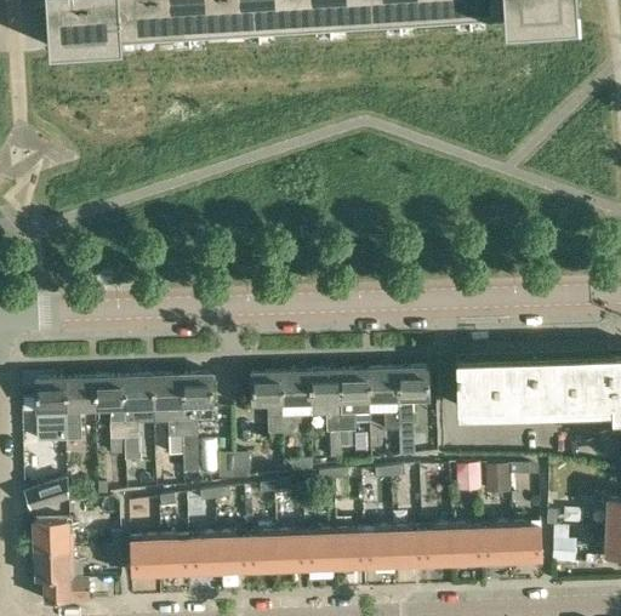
[(44,0),(49,61),(157,53),(157,49),(503,28),(503,23),(559,20),(559,10),(573,9),(571,0),(44,0)]
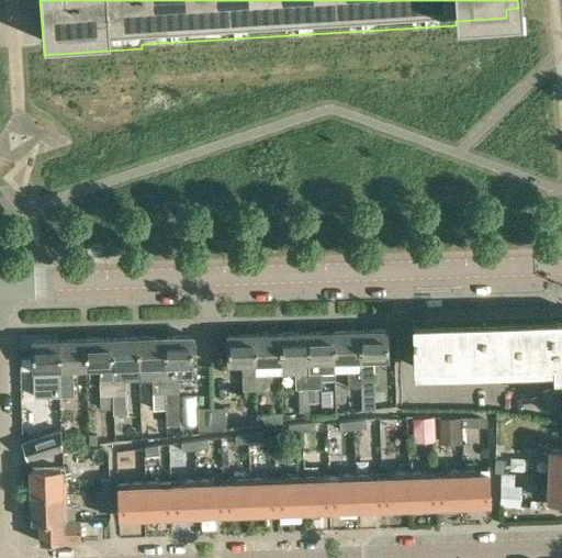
[(561,322),(434,326),(412,326),(413,369),(552,366),(552,379),(561,378),(561,322)]
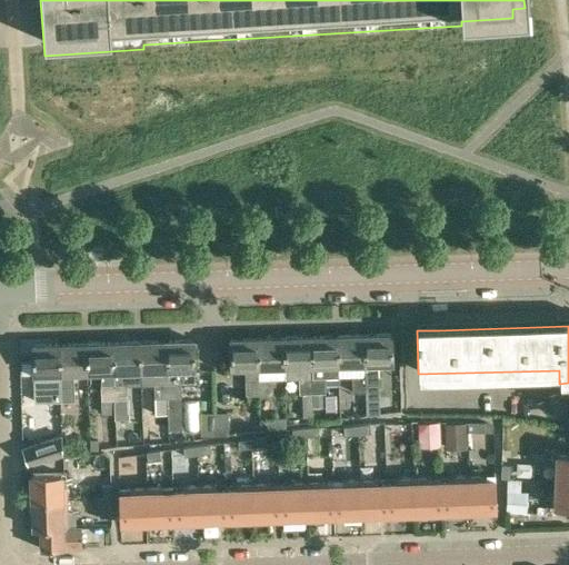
[(363,338),(365,368),(365,379),(366,395),(367,417),(379,416),(378,367),(391,367),(390,337),(363,338)]
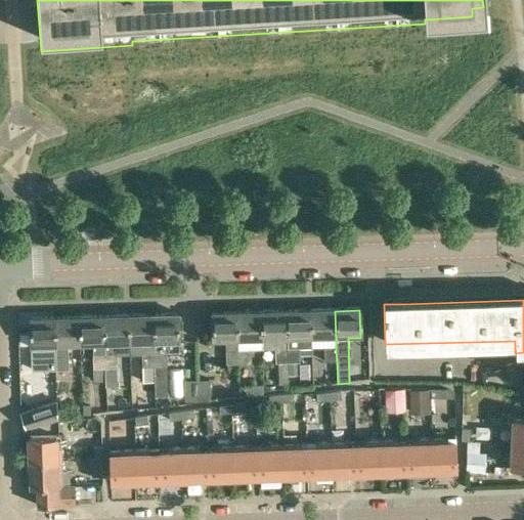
[(335,311),(310,312),(311,339),(336,339),(335,311)]
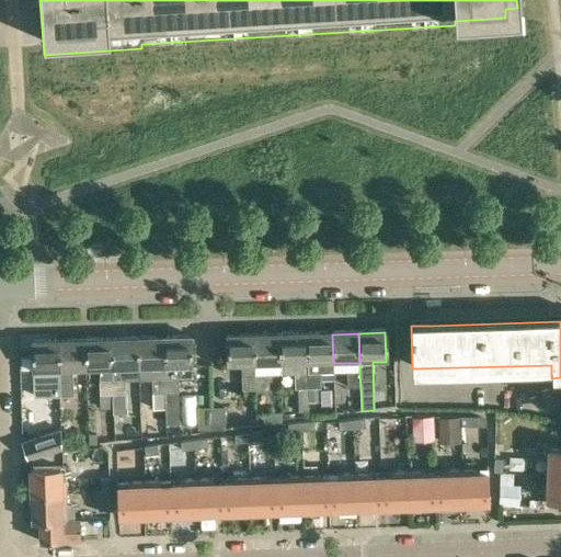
[(332,334),(306,336),(308,391),(321,390),(320,375),(334,375),(333,363),(332,334)]
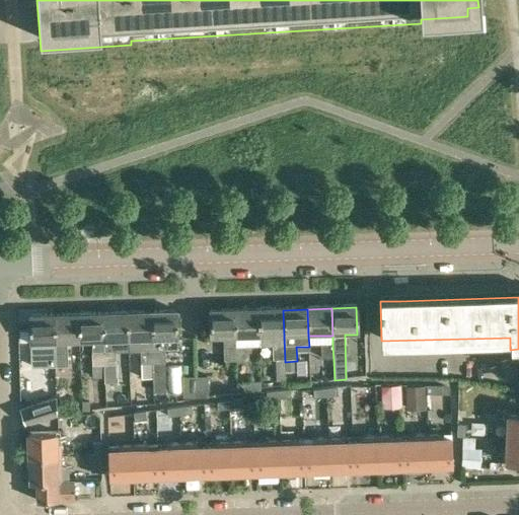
[(258,310),(234,311),(235,338),(260,338),(258,310)]
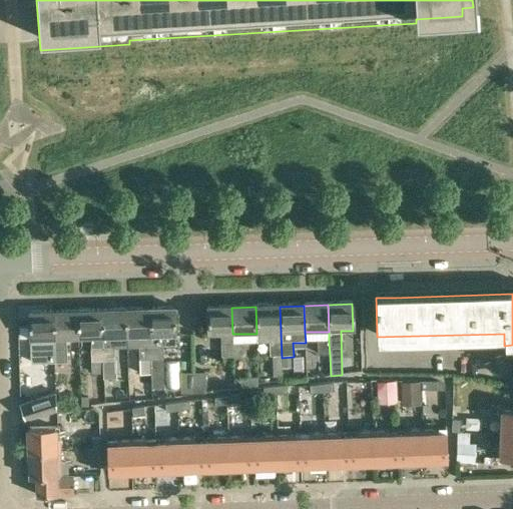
[(280,307),(255,307),(257,334),(258,344),(270,344),(271,378),(283,377),(282,370),(282,358),(280,307)]
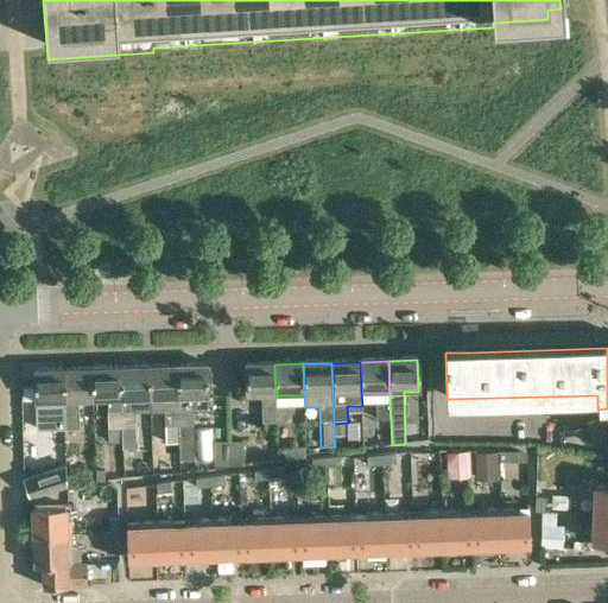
[(247,397),(261,397),(261,410),(263,426),(277,425),(276,408),(276,395),(274,365),(246,366),(247,397)]
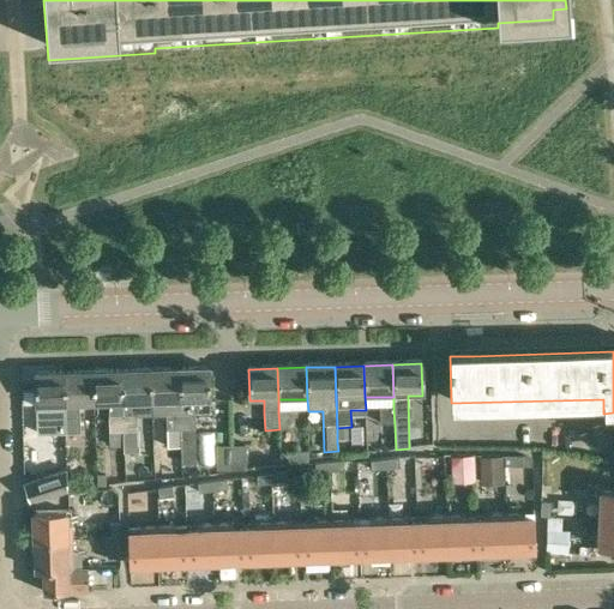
[(209,371),(180,372),(181,403),(181,415),(181,433),(196,432),(194,416),(210,415),(210,402),(209,371)]
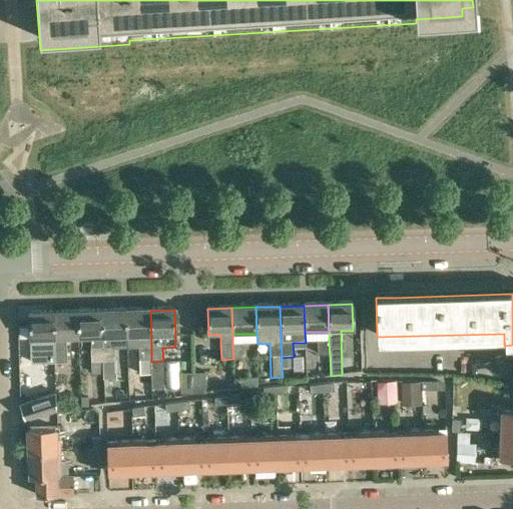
[(150,311),(126,312),(127,338),(151,337),(150,311)]
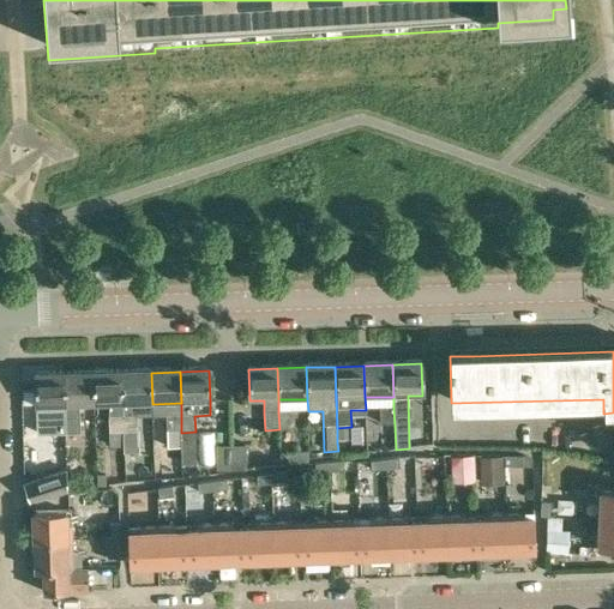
[(122,373),(92,374),(94,405),(108,405),(109,418),(108,418),(109,445),(124,445),(124,434),(124,417),(122,404),(122,373)]
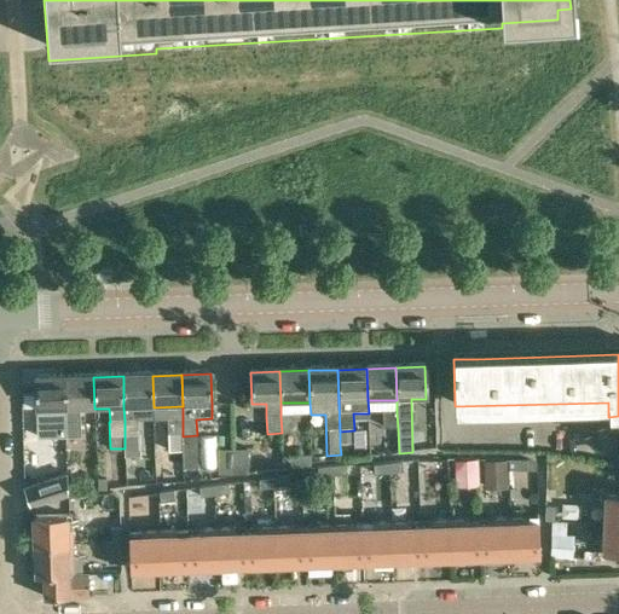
[(152,376),(123,376),(123,407),(154,407),(152,376)]
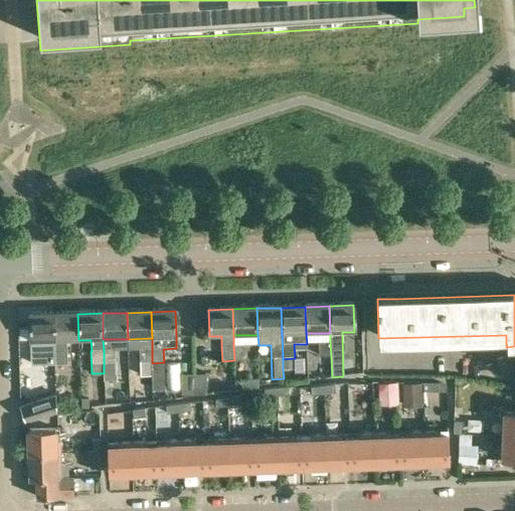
[(77,314),(53,315),(55,365),(67,365),(66,351),(66,341),(78,340),(77,314)]
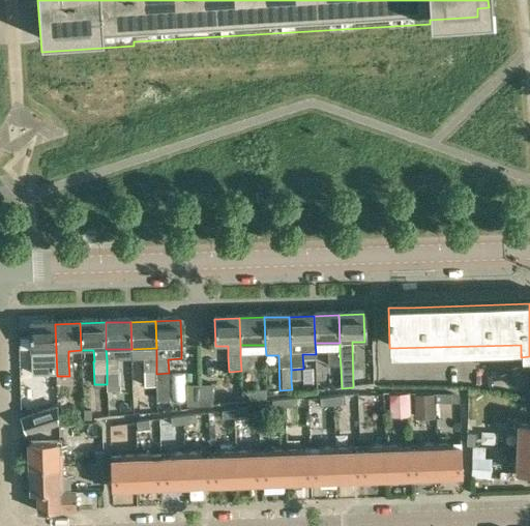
[(31,352),(43,351),(45,376),(46,387),(57,386),(57,376),(55,324),(30,325),(31,352)]
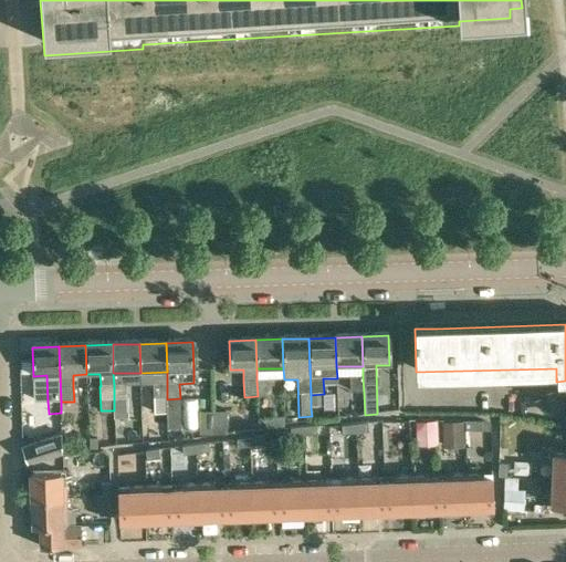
[(32,364),(21,364),(21,377),(32,376),(32,364)]
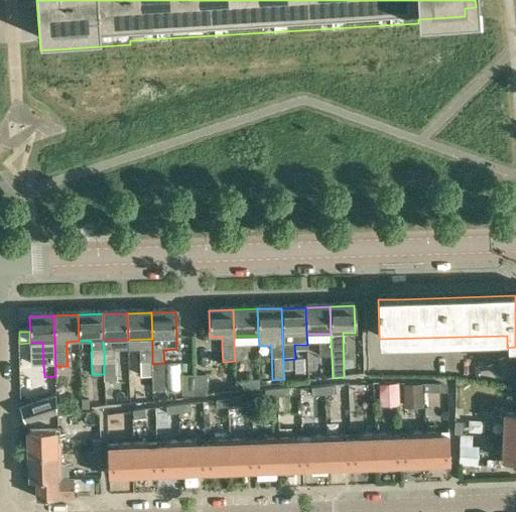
[(332,358),(331,344),(318,344),(319,359),(332,358)]
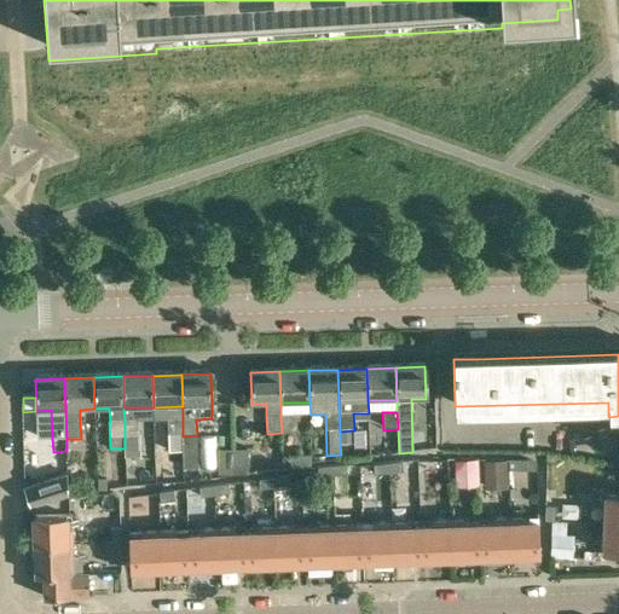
[(281,416),(282,433),(296,433),(295,415),(281,416)]
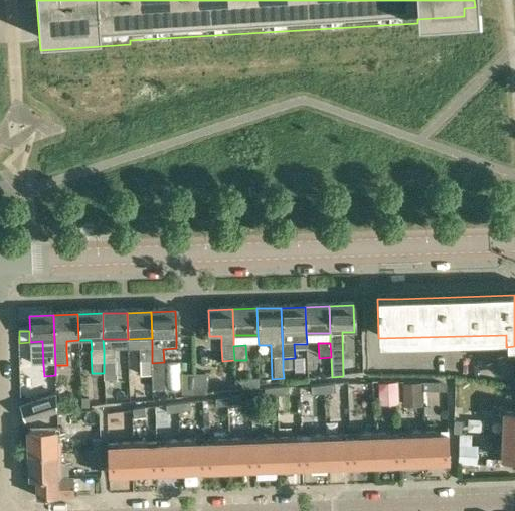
[(152,348),(139,349),(140,363),(140,378),(153,377),(152,363),(152,348)]
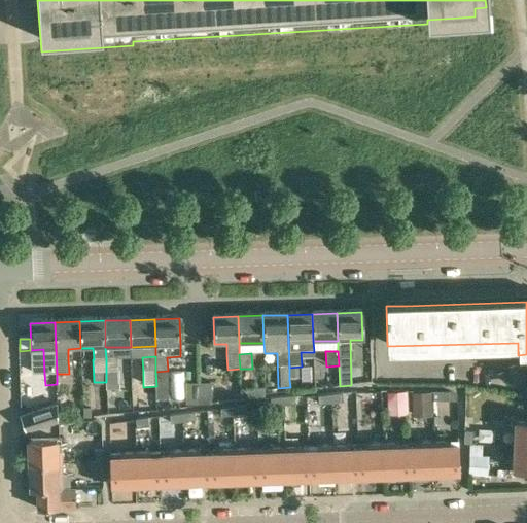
[(175,360),(175,374),(189,374),(189,360),(175,360)]
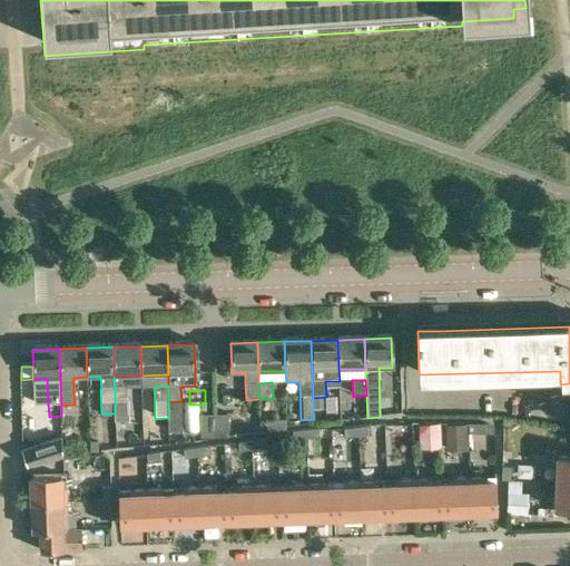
[(326,397),(313,398),(313,411),(326,410),(326,397)]
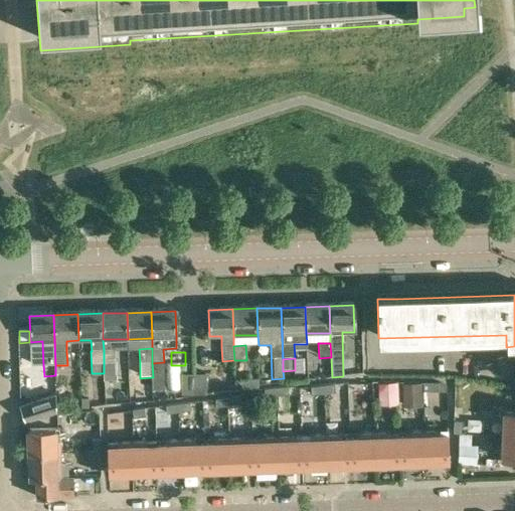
[(181,377),(181,397),(194,396),(194,376),(181,377)]
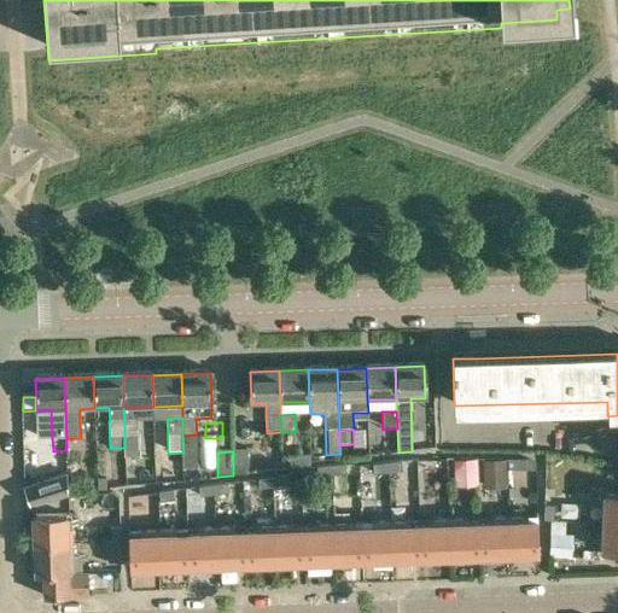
[(248,451),(233,451),(233,476),(248,476),(248,451)]
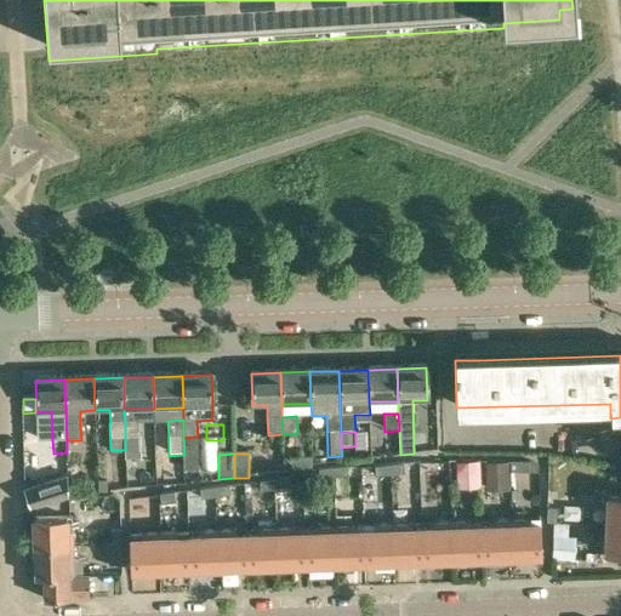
[(163,463),(141,462),(141,489),(163,489),(163,463)]
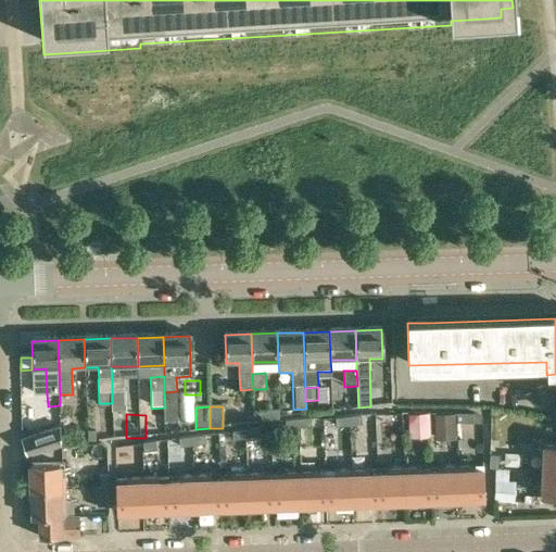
[(411,438),(428,438),(428,416),(411,415),(411,438)]
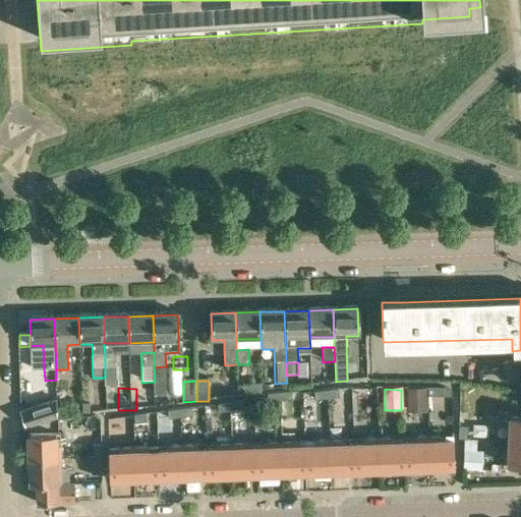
[(426,400),(426,390),(408,390),(408,413),(426,413),(426,400)]
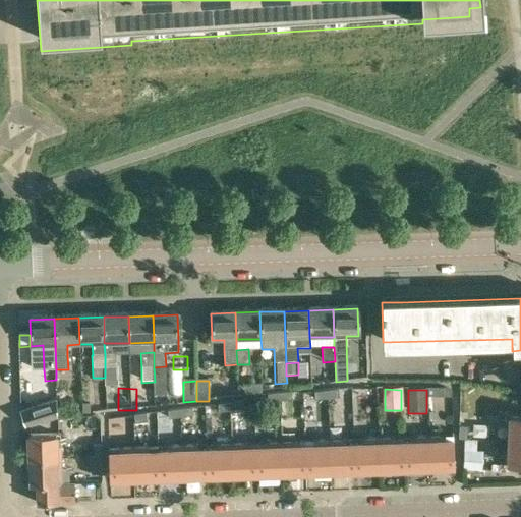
[(451,390),(426,390),(426,400),(451,400),(451,390)]
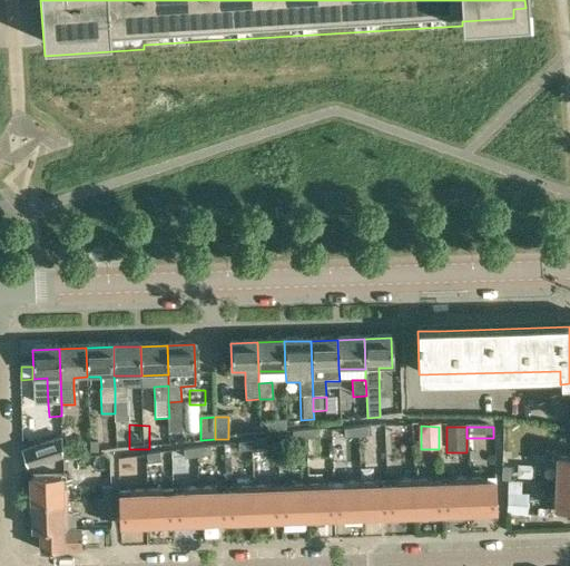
[(371,438),(370,428),(356,430),(357,439),(371,438)]
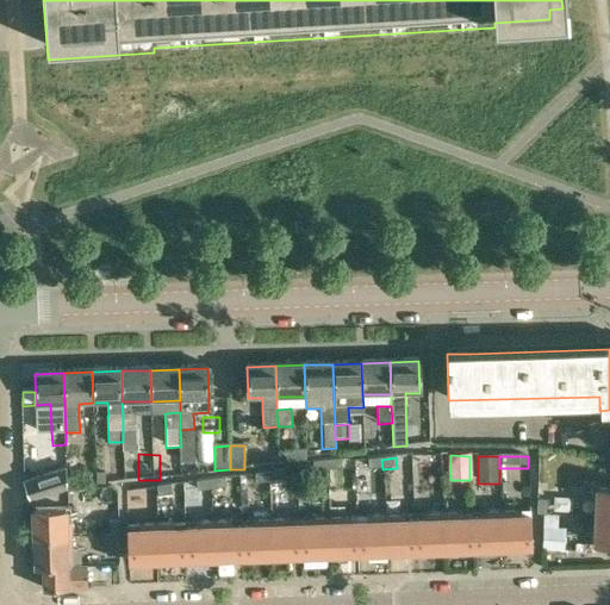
[(368,472),(383,469),(381,460),(367,461),(368,472)]
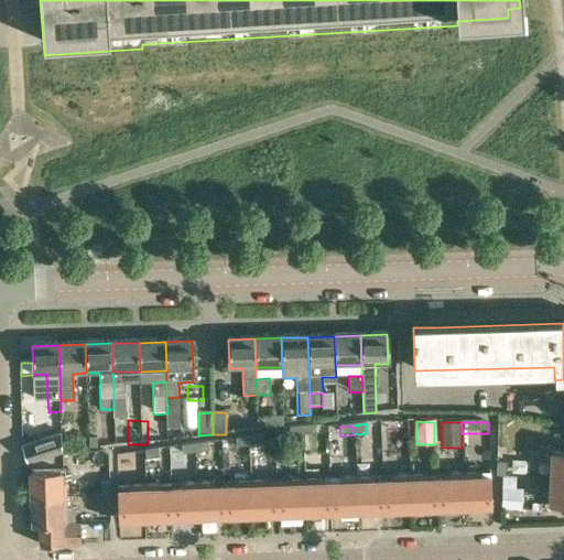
[(316,435),(315,428),(315,427),(302,428),(303,437),(316,435)]
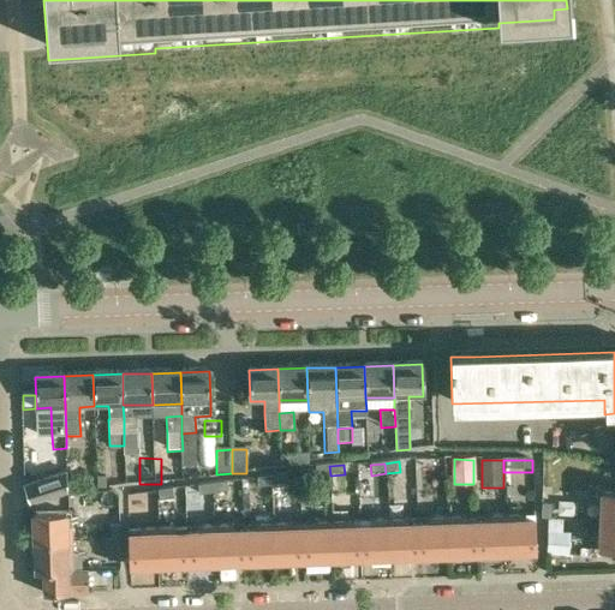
[(316,478),(330,476),(329,466),(315,468),(316,478)]
